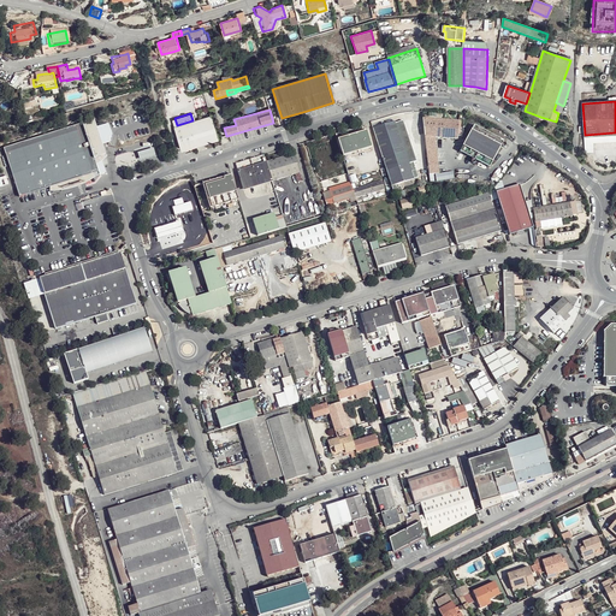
[(193,120),(177,125),(184,148),(202,142),(220,136),(213,113),(193,120)]
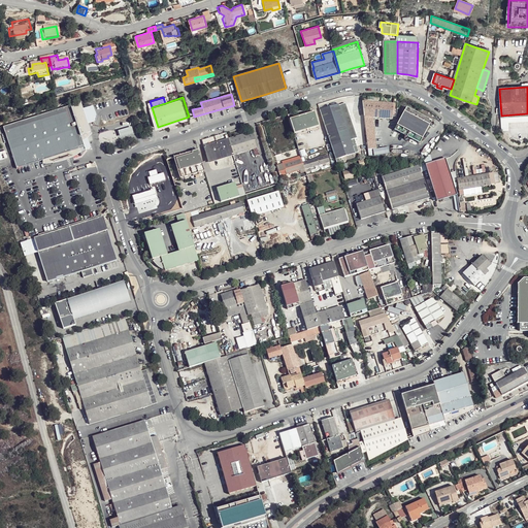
[(81,102),(3,127),(18,169),(53,158),(71,152),(85,147),(83,142),(81,136),(91,133),(81,102)]
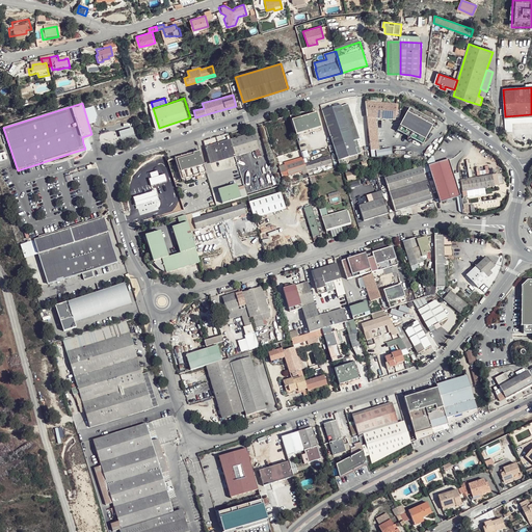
[(401,106),(365,104),(371,152),(379,151),(376,120),(396,122),(396,118),(400,118),(401,106)]
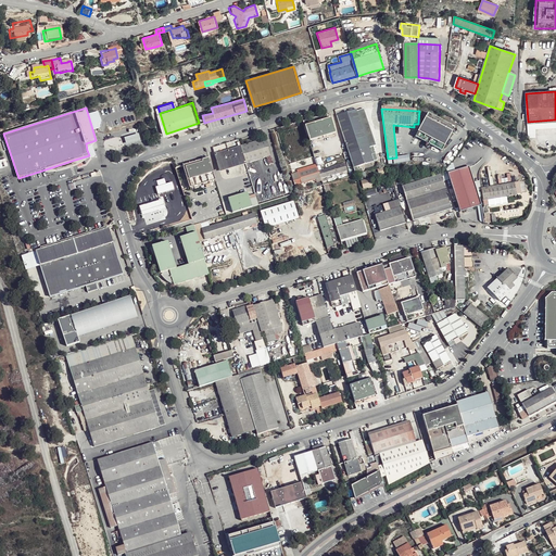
[(357,110),(337,116),(353,168),(377,161),(374,148),(369,149),(365,136),(369,135),(371,134),(366,114),(363,115),(358,116),(357,110)]
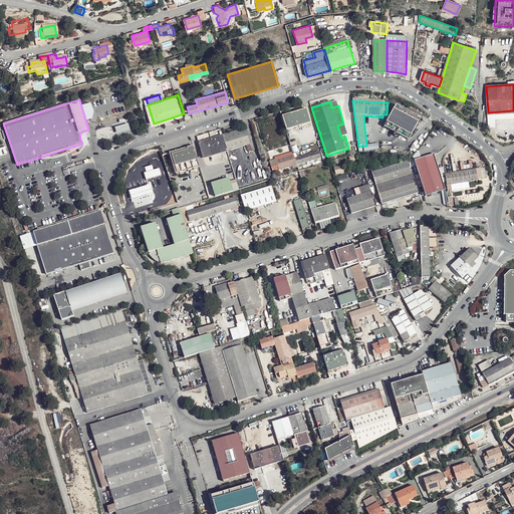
[(409,112),(397,105),(383,126),(409,142),(422,119),(409,112)]
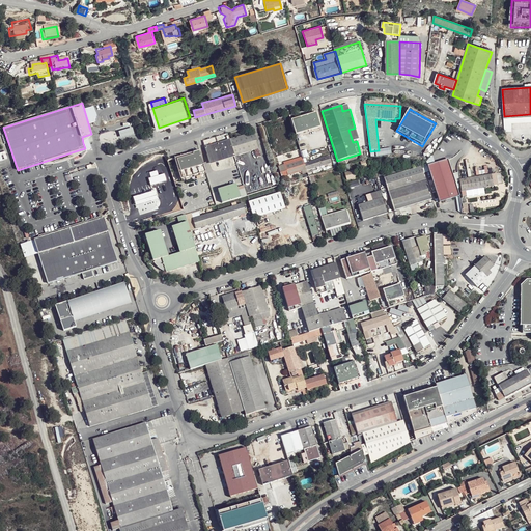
[(316,112),(290,120),(296,135),(320,128),(316,112)]
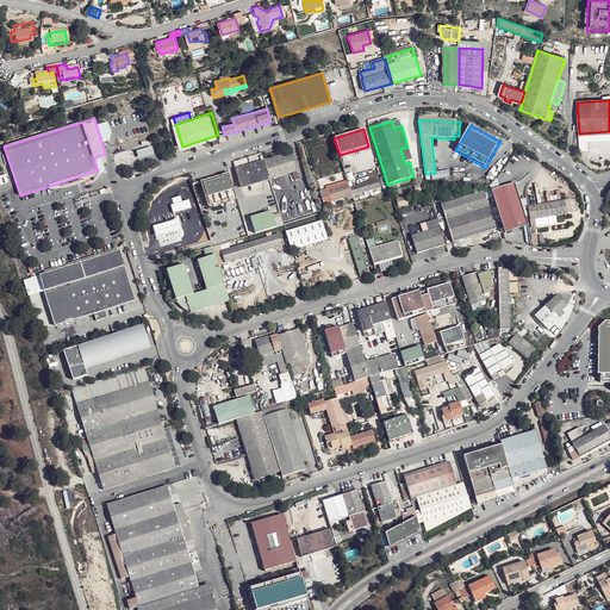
[(609,131),(579,134),(580,149),(589,149),(587,141),(609,138),(609,131)]
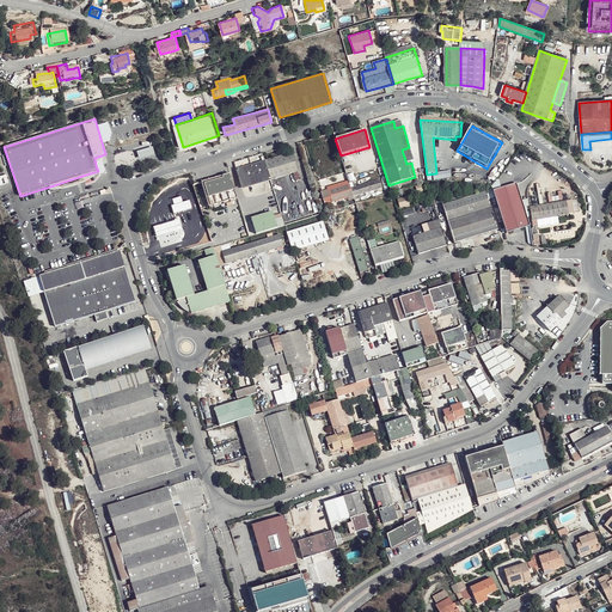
[(140,159),(155,154),(153,146),(138,151),(140,159)]
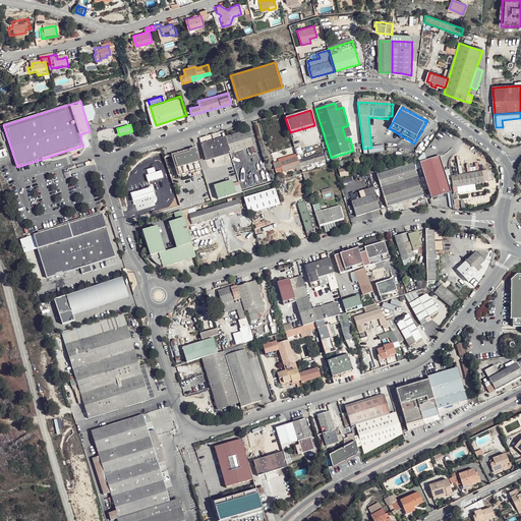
[(114,135),(112,129),(98,133),(100,140),(110,137),(114,135)]
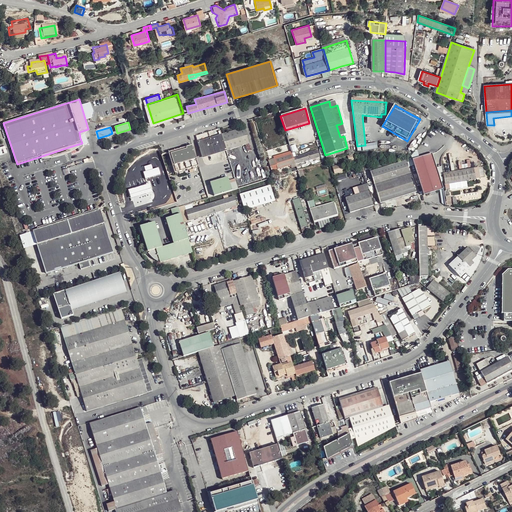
[(222,135),(220,128),(196,136),(199,146),(202,157),(226,150),(222,135)]
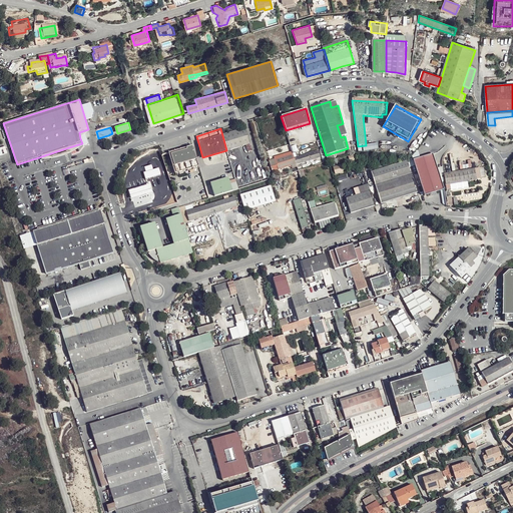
[(245,128),(222,135),(226,150),(226,151),(246,145),(248,153),(252,152),(245,128)]
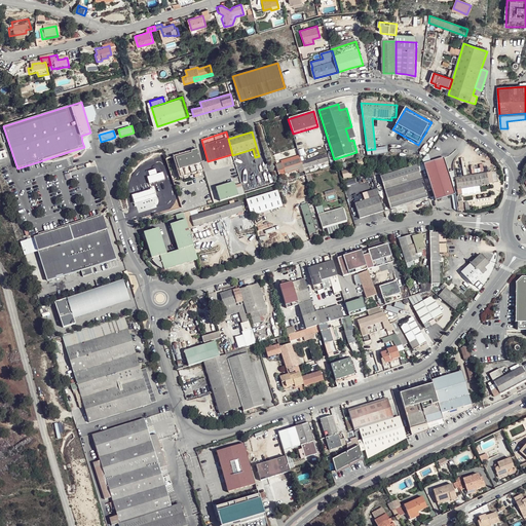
[(302,136),(294,138),(300,157),(300,158),(302,157),(306,156),(301,141),(303,140),(302,136)]
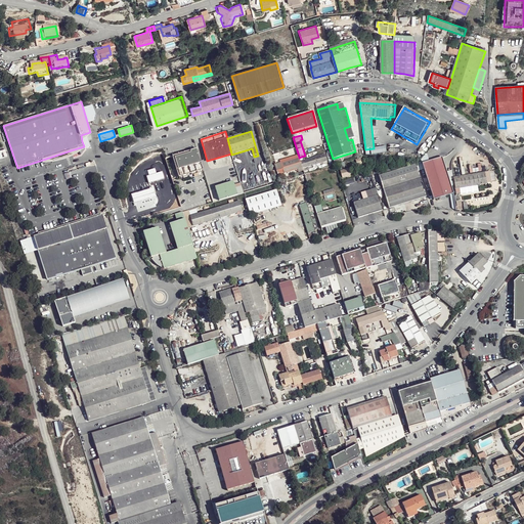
[(203,170),(197,148),(172,156),(179,177),(203,170)]
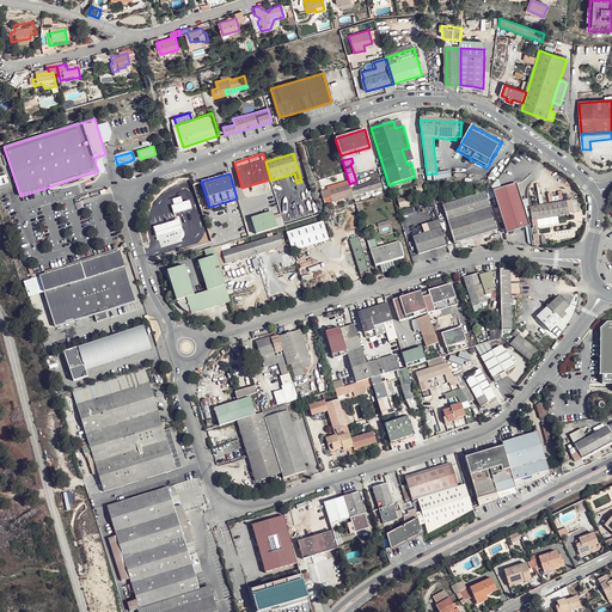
[(83,176),(61,183),(62,187),(84,181),(83,176)]
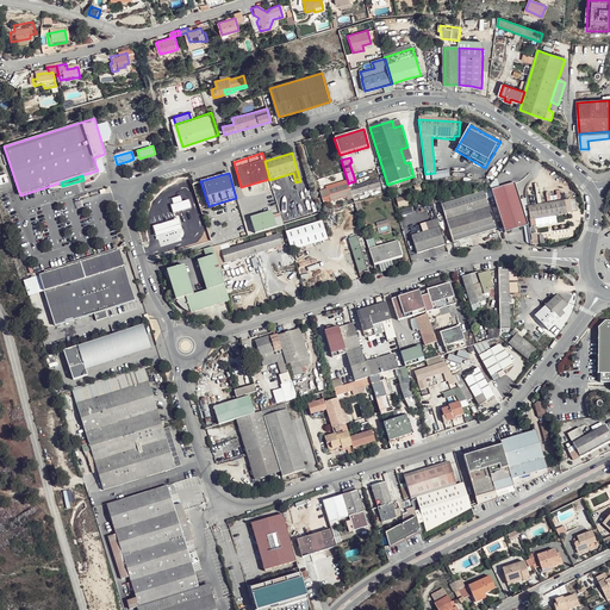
[(349,188),(350,190),(353,199),(360,197),(359,193),(380,187),(378,180),(349,188)]
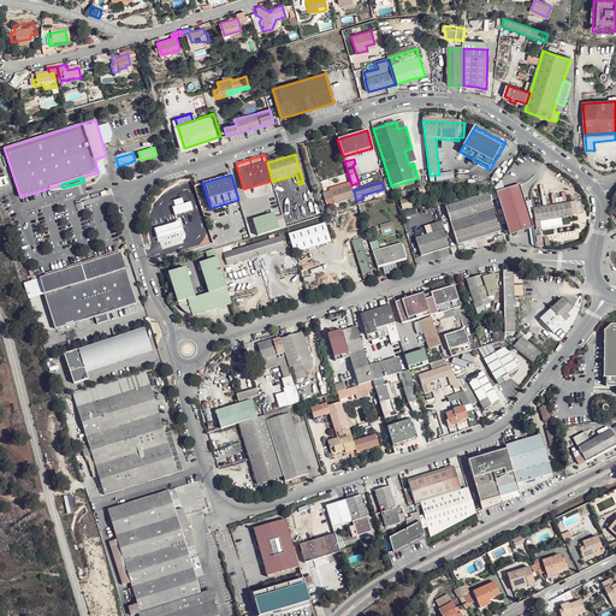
[(534,227),(521,184),(497,191),(499,197),(511,235),(534,227)]
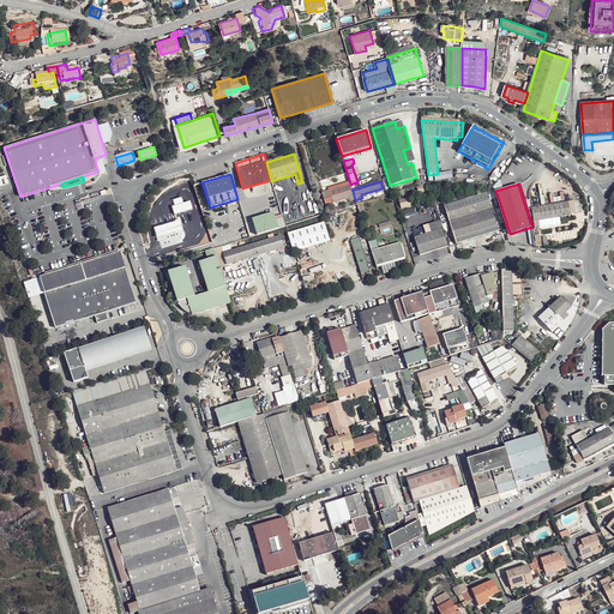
[(351,188),(350,186),(330,192),(323,194),(324,200),(326,200),(327,205),(348,199),(348,200),(350,200),(350,202),(355,200),(353,191),(351,190),(351,188)]
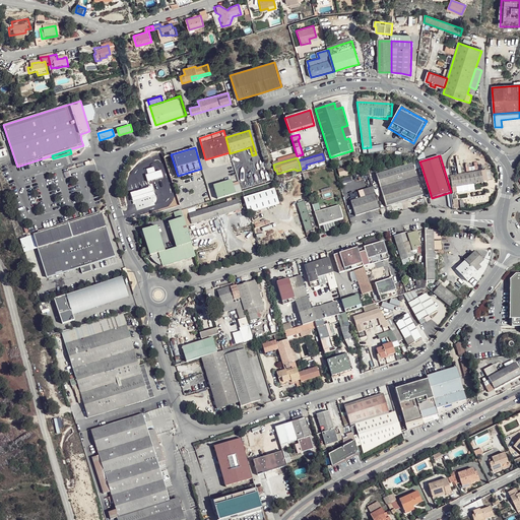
[(419,161),(419,160),(413,163),(415,169),(421,167),(419,161)]
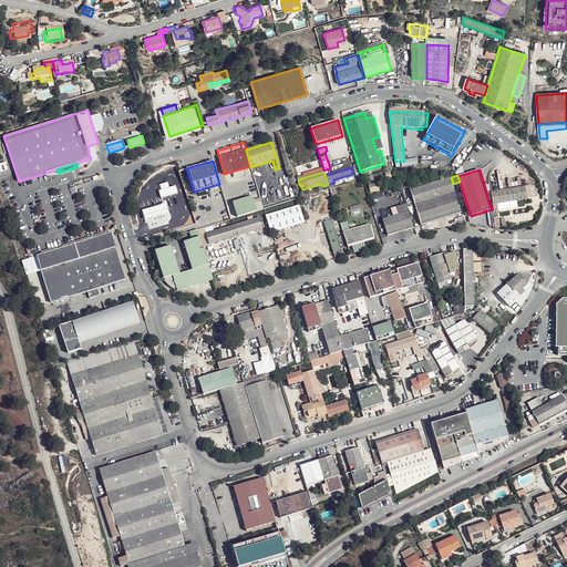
[(453,184),(451,177),(430,184),(410,191),(421,225),(441,219),(462,213),(453,184)]
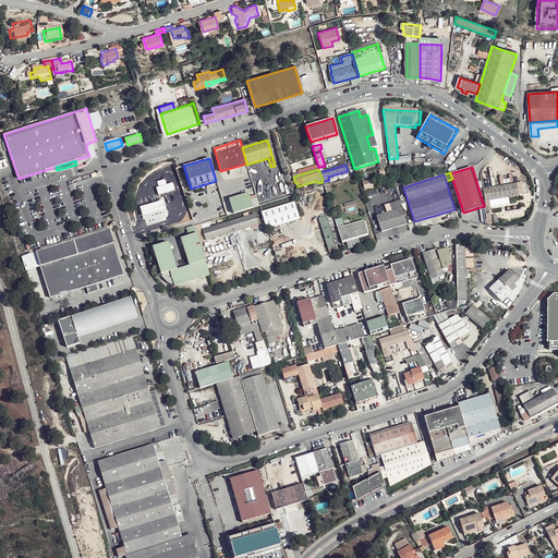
[(403,187),(423,181),(421,176),(401,182),(403,187)]
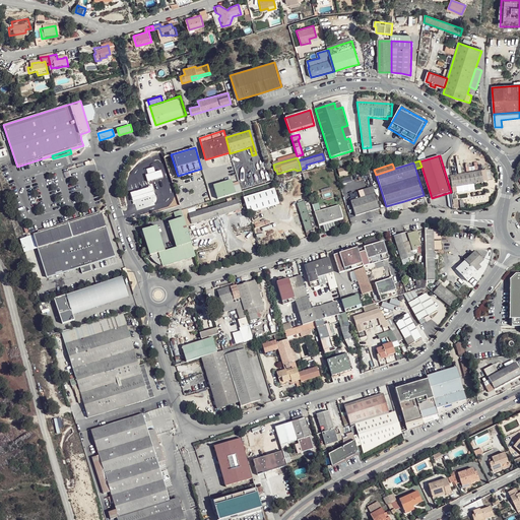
[(148,182),(164,177),(161,170),(155,172),(154,167),(146,169),(148,174),(145,174),(148,182)]
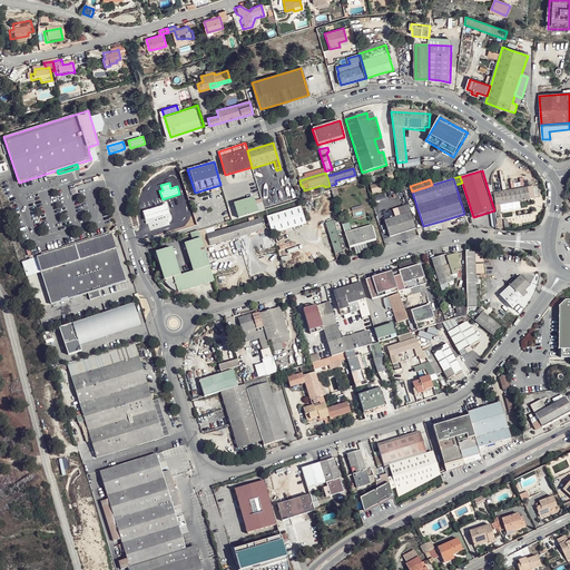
[(372,195),(383,193),(381,184),(370,186),(372,195)]
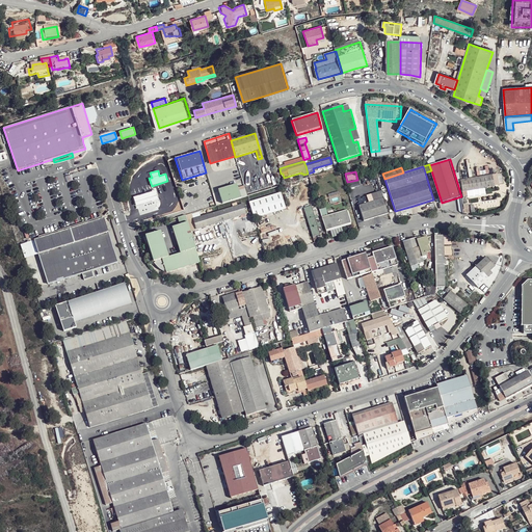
[(500,175),(493,176),(494,187),(504,185),(503,179),(500,175)]
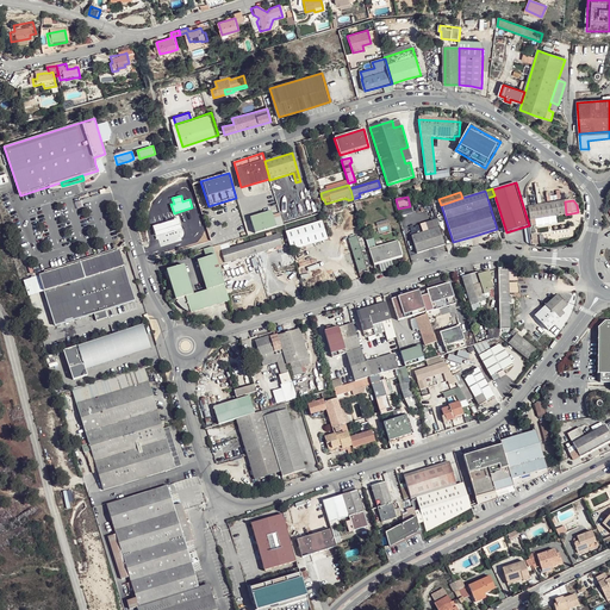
[(530,219),(536,219),(539,218),(555,216),(561,216),(566,215),(565,201),(528,207),(530,219)]
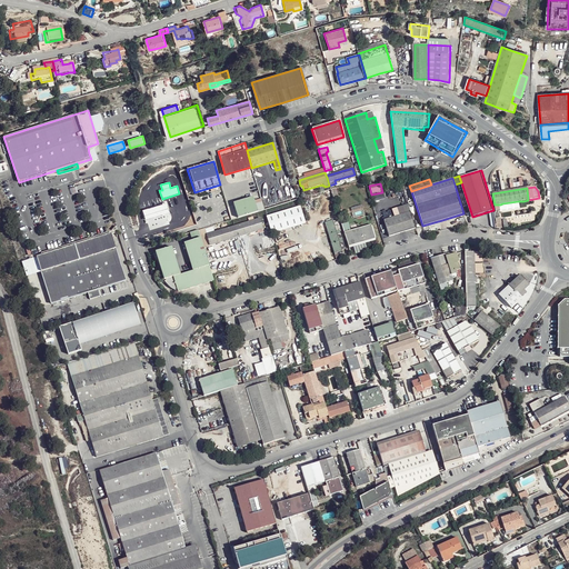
[(326,198),(325,191),(315,195),(317,201),(326,198)]
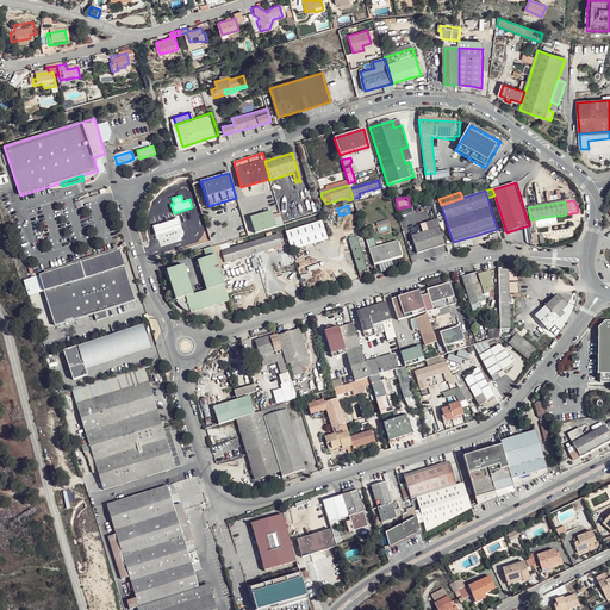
[(255,234),(277,226),(272,212),(250,218),(255,234)]
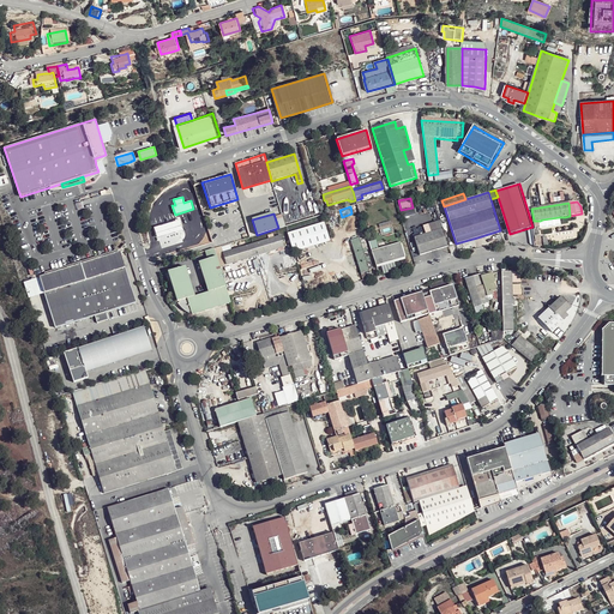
[(559,217),(542,220),(543,228),(560,226),(559,217)]
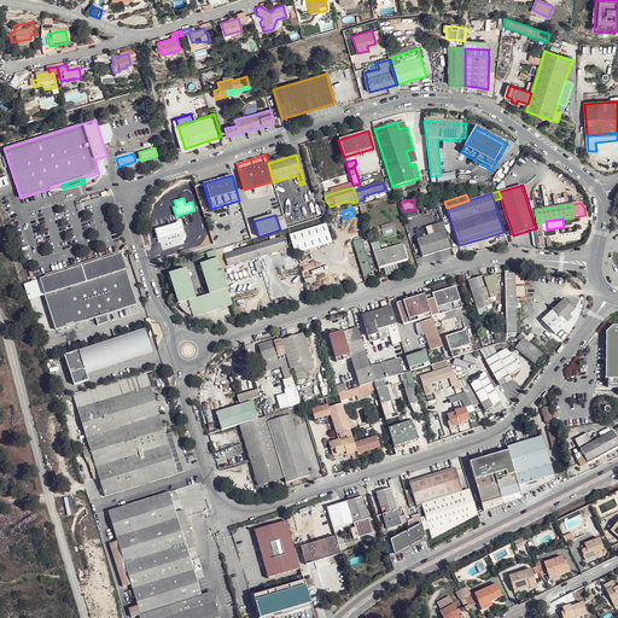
[(185,231),(181,221),(155,228),(158,239),(172,235),(185,231)]
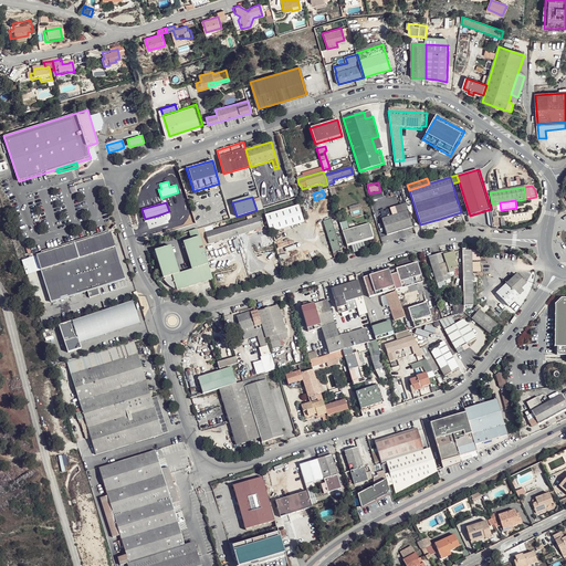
[(300,205),(265,215),(271,232),(305,222),(300,205)]
